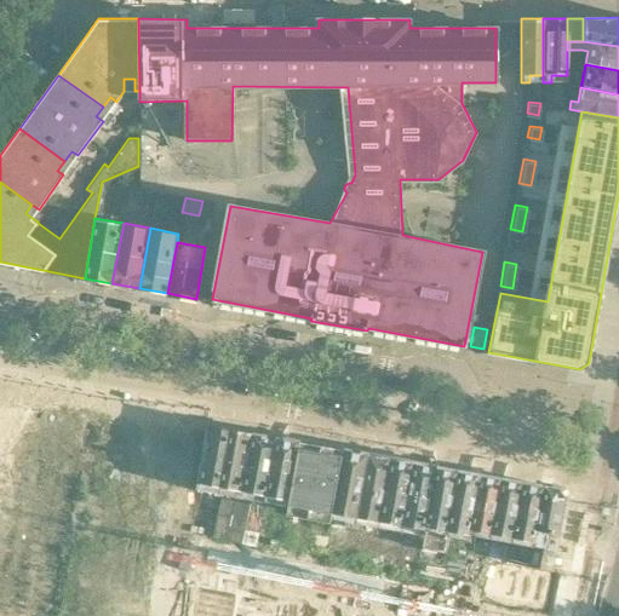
[(0,608),(46,615),(190,615),(204,546),(185,542),(206,422),(0,386),(0,608)]
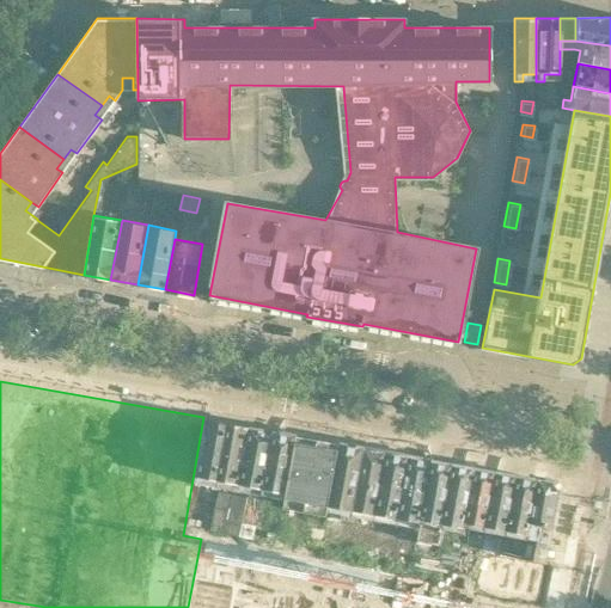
[(246,425),(203,418),(193,476),(237,484),(246,425)]
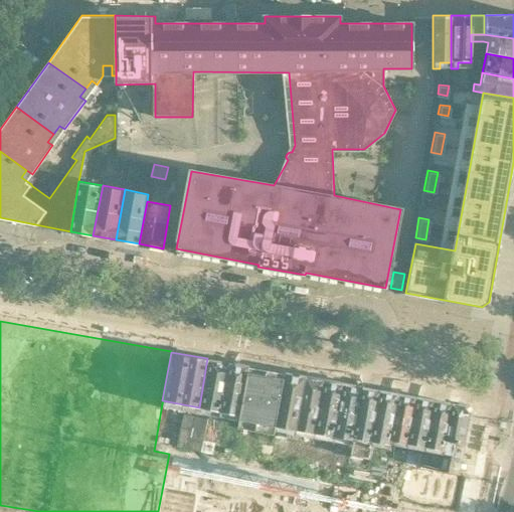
[(227,362),(207,358),(199,407),(211,409),(210,415),(217,417),(218,411),(227,362)]
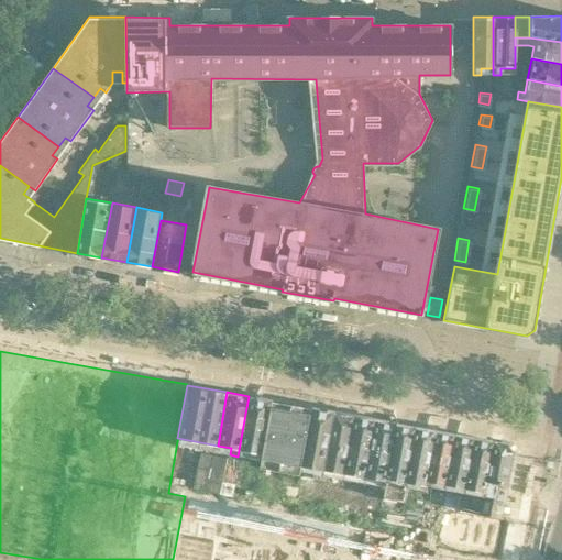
[(272,399),(249,396),(239,450),(251,451),(251,456),(261,458),(272,399)]
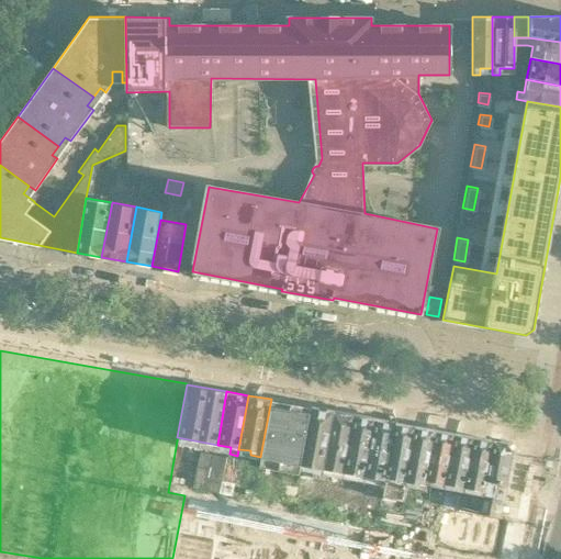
[(291,403),(271,399),(260,457),(261,457),(280,460),(291,403)]
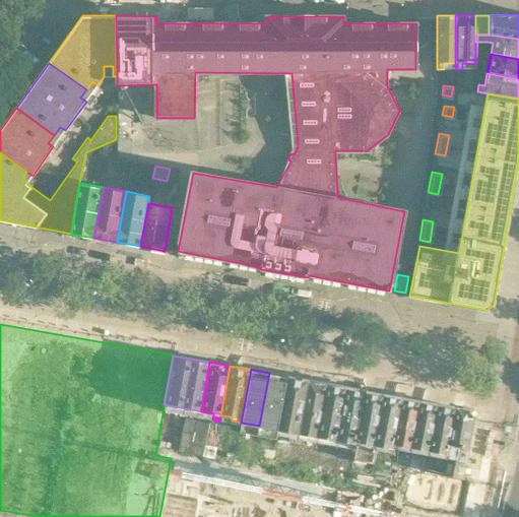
[(269,373),(259,426),(258,431),(277,435),(288,376),(269,373)]
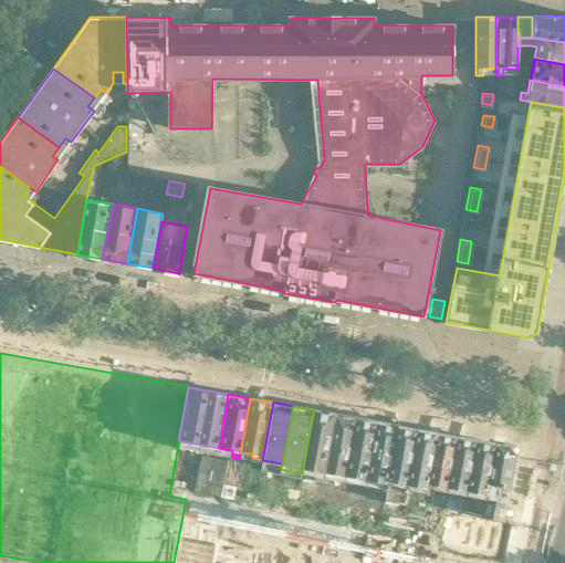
[(336,414),(314,409),(302,473),(314,476),(314,479),(324,480),(325,470),(336,414)]
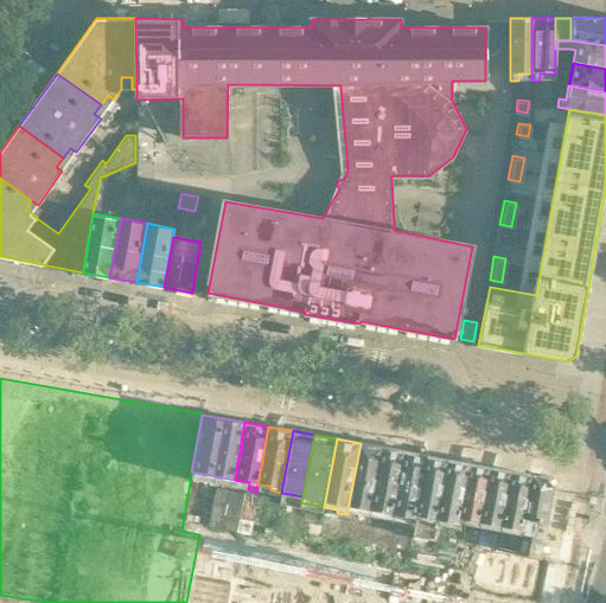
[(381,447),(361,443),(349,504),(370,508),(381,447)]
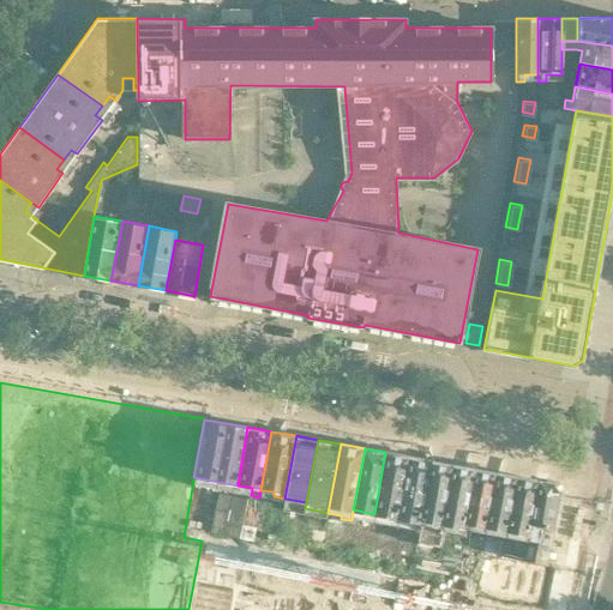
[(406,456),(385,452),(374,514),(395,518),(406,456)]
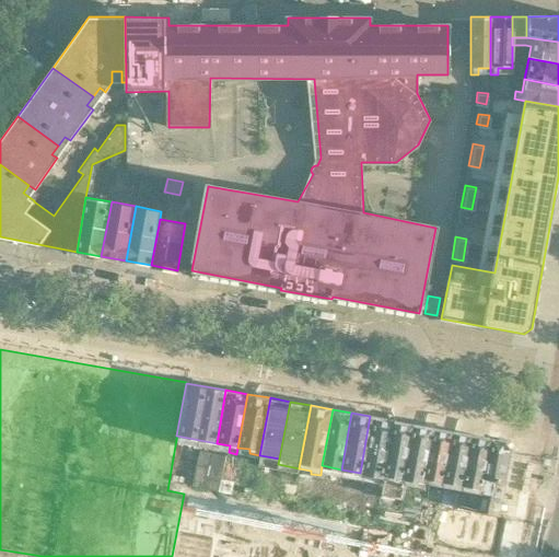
[(382,476),(382,473),(392,420),(370,416),(360,473),(382,476)]
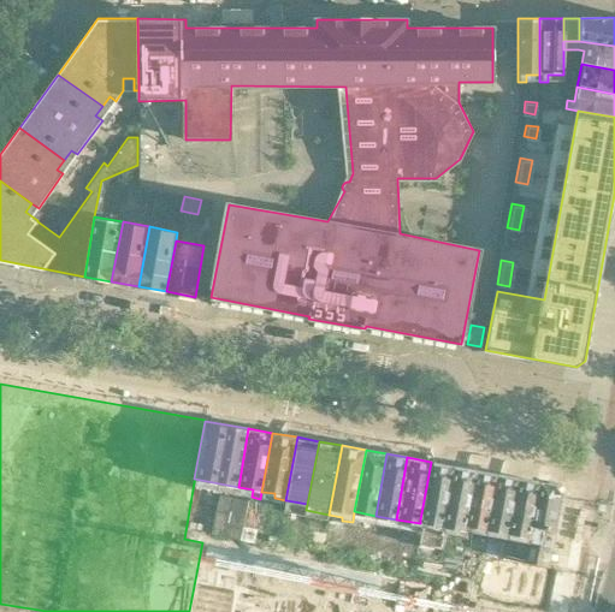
[(443,524),(453,465),(431,462),(420,520),(420,523),(418,539),(430,541),(430,546),(438,548),(443,524)]
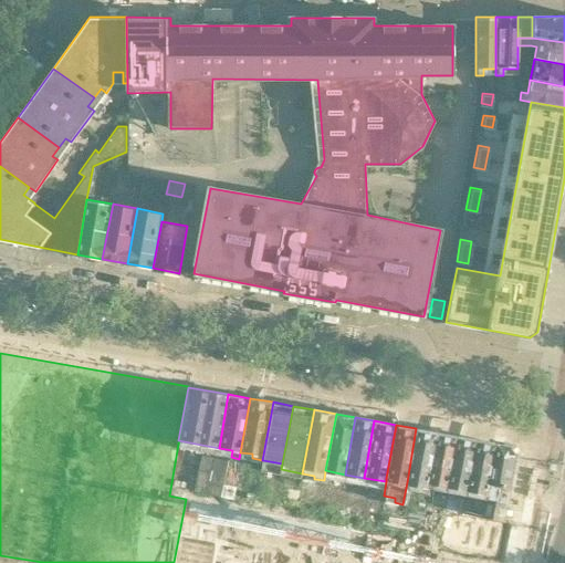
[(436,431),(416,428),(407,482),(416,483),(415,490),(425,492),(427,483),(436,431)]
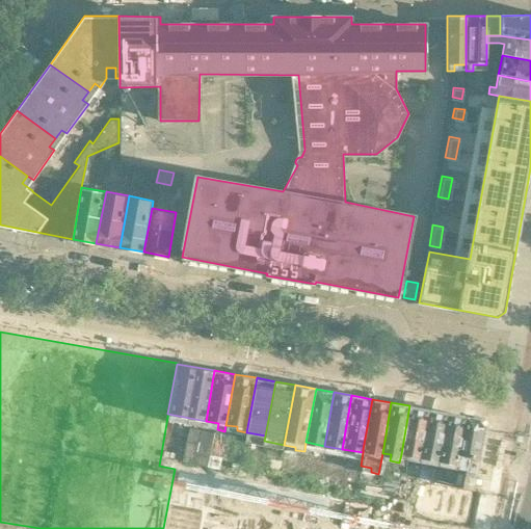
[(428,410),(409,405),(401,454),(412,456),(409,464),(418,465),(420,458),(428,410)]
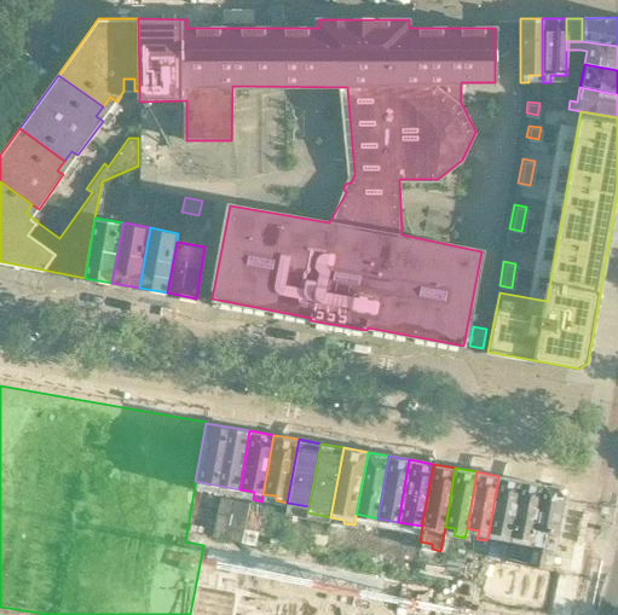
[(519,480),(498,476),(489,533),(500,534),(498,543),(508,544),(509,537),(519,480)]
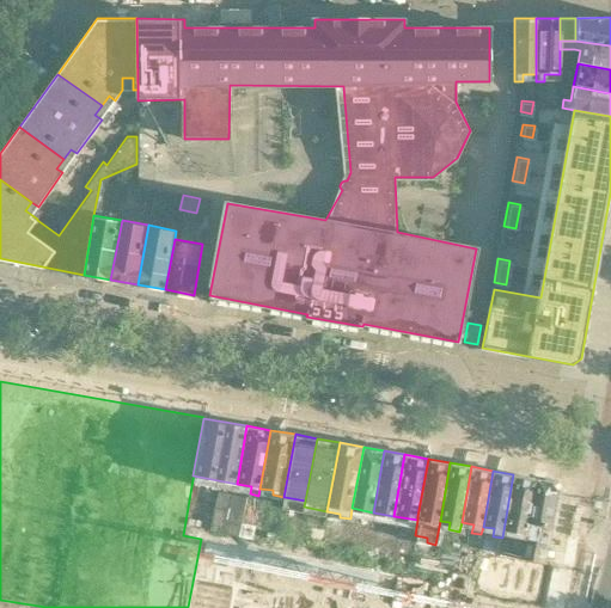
[(535,478),(513,474),(503,530),(517,533),(515,540),(524,541),(535,478)]
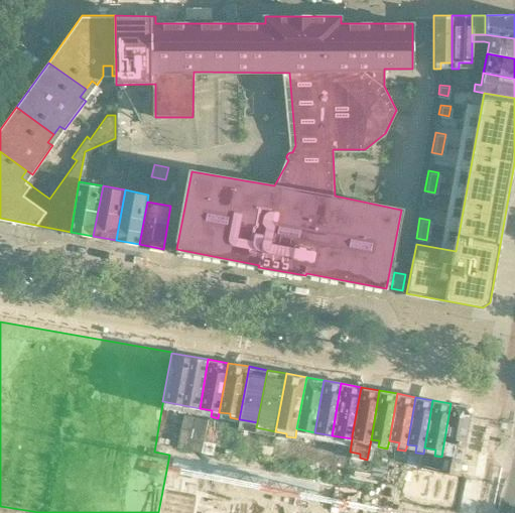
[(451,403),(441,457),(438,471),(459,475),(470,412),(465,405),(451,403)]
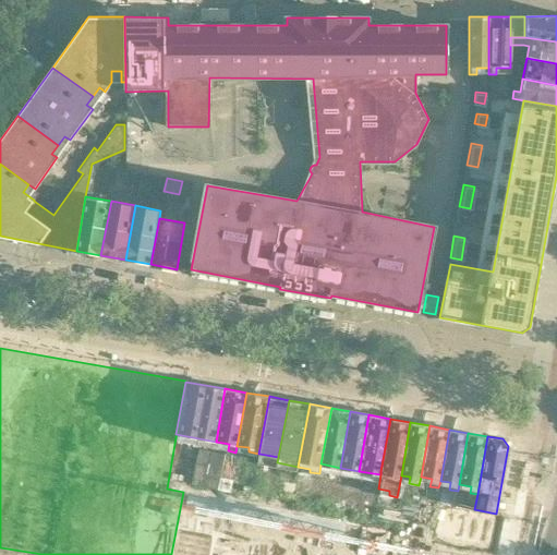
[(183,503),(180,515),(189,517),(191,504),(183,503)]
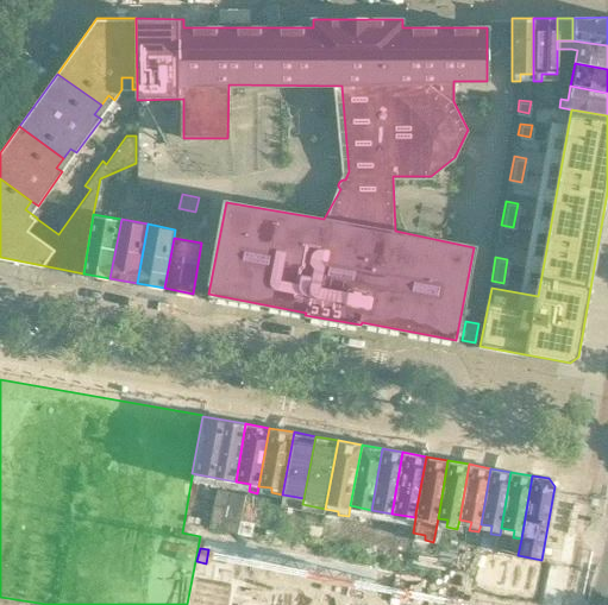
[(208,549),(206,563),(215,565),(218,550),(208,549)]
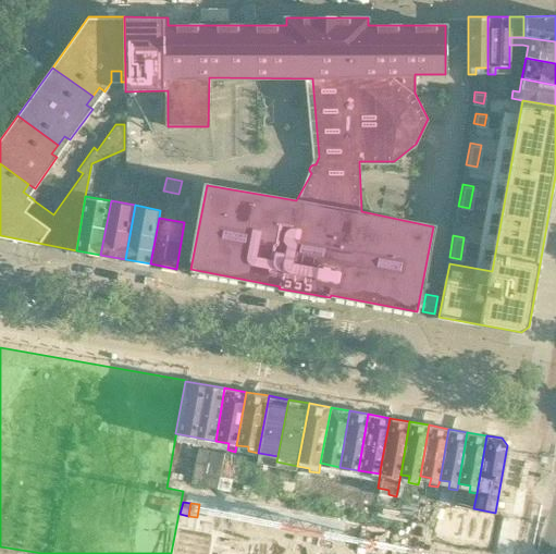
[(199,504),(197,517),(205,518),(207,506),(199,504)]
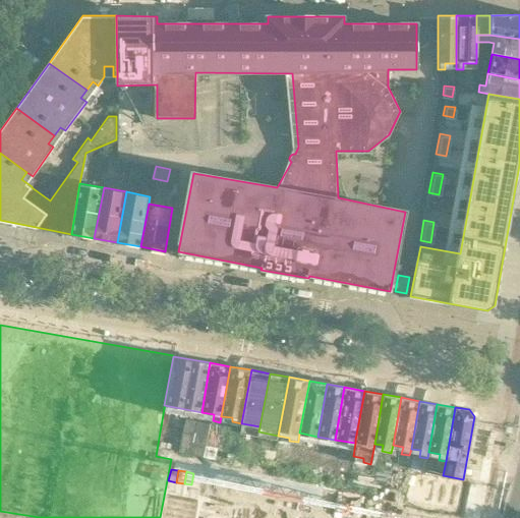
[(193,473),(191,484),(198,486),(201,474),(193,473)]
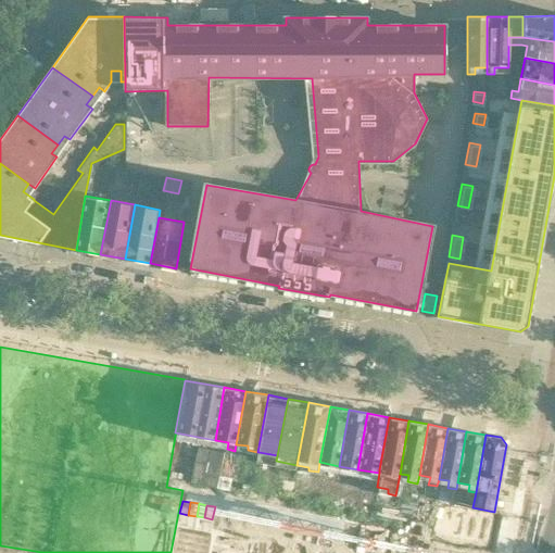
[(215,506),(212,519),(221,520),(223,507),(215,506)]
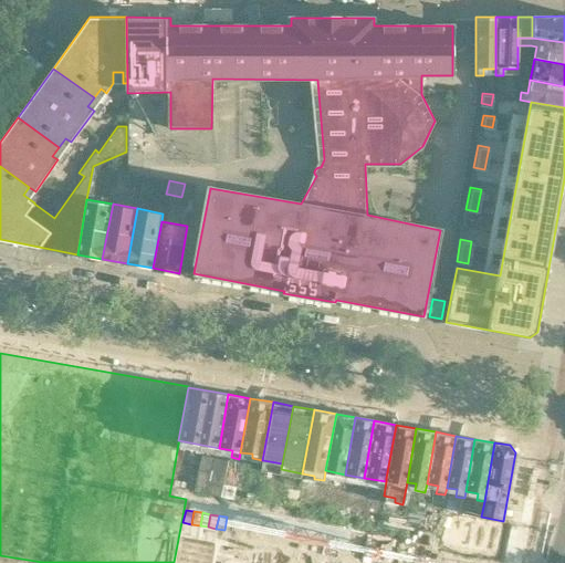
[(227,517),(225,530),(232,531),(234,519),(227,517)]
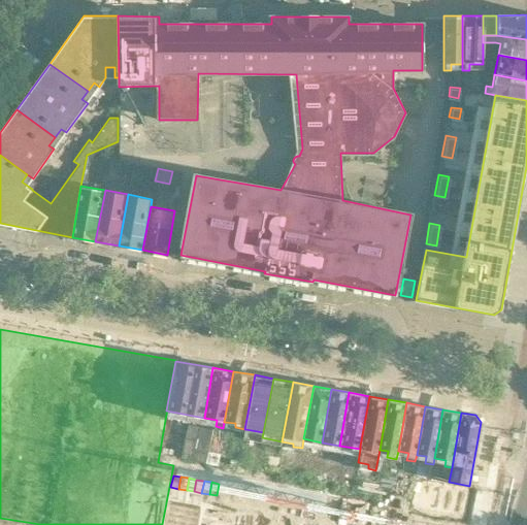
[(392,482),(390,494),(398,495),(400,483),(392,482)]
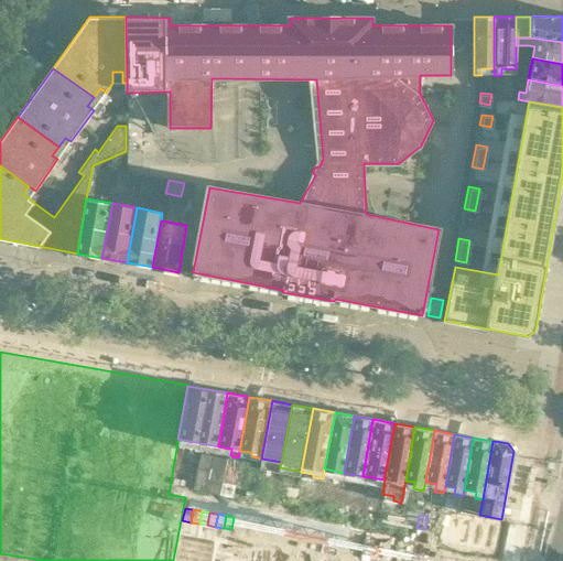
[(234,517),(231,529),(240,531),(242,518),(234,517)]
